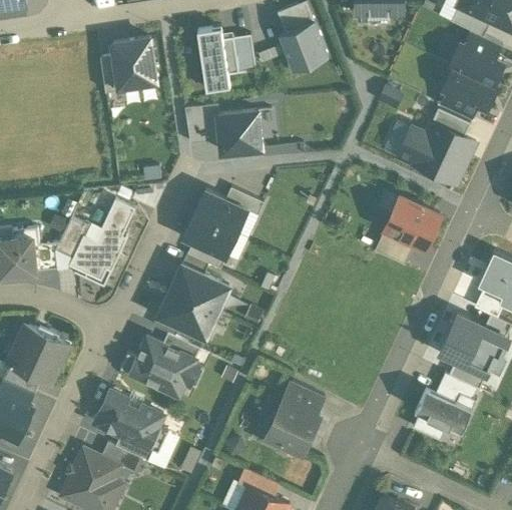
[(22,0),(0,0),(0,10),(23,7),(22,0)]
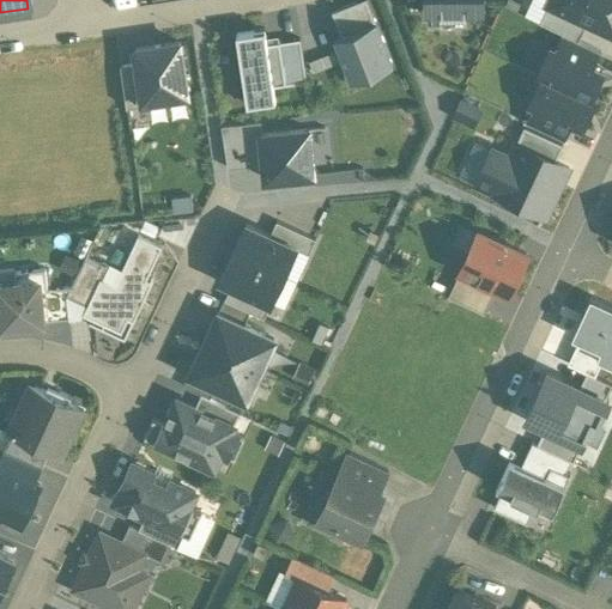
[(426,0),(428,17),(480,17),(480,0),(426,0)]
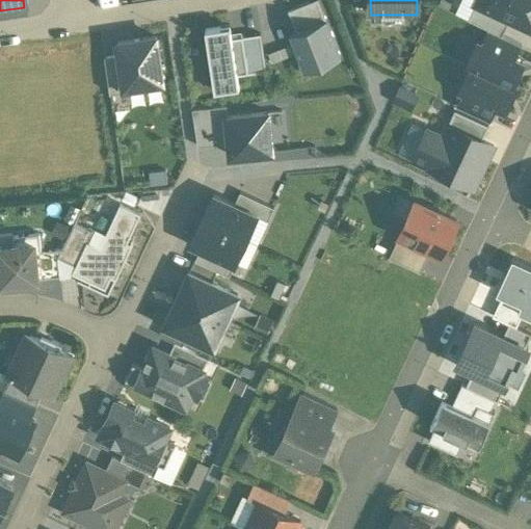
[(508,24),(530,33),(530,0),(477,0),(474,7),(508,24)]
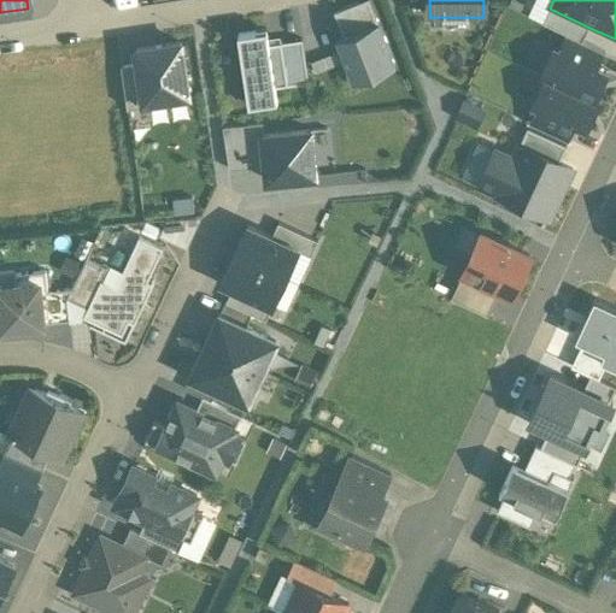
[(344,41),(380,28),(370,3),(334,16),(344,41)]
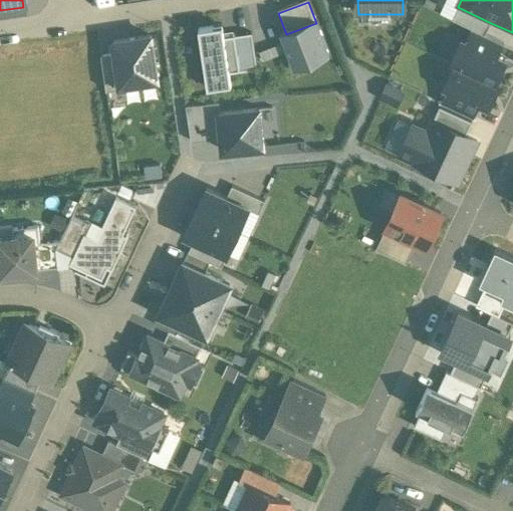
[(491,23),(458,7),(452,22),(470,31),(484,37),(491,23)]
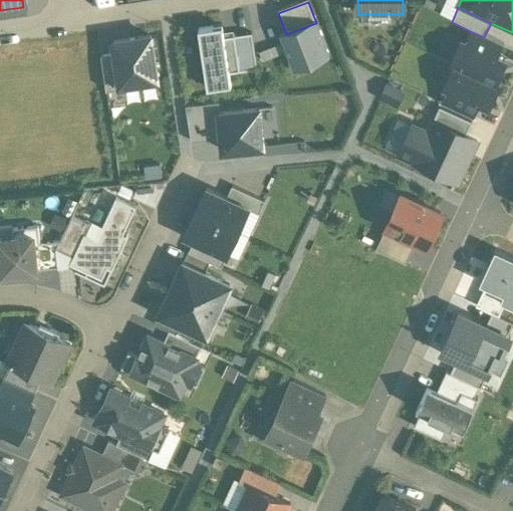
[(286,34),(281,36),(294,70),(329,56),(316,23),(286,34)]
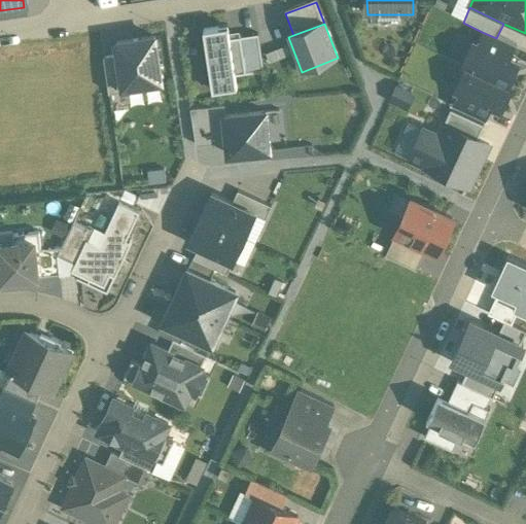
[(229,29),(203,32),(211,92),(237,89),(235,76),(230,39),(229,29)]
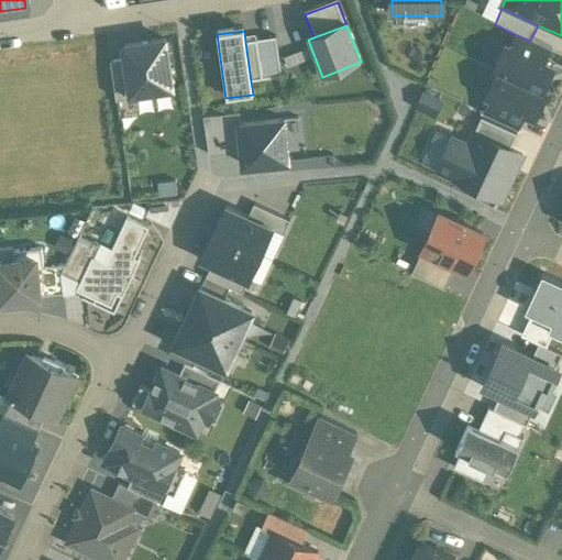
[(515,34),(508,50),(543,66),(551,51),(530,41),(515,34)]
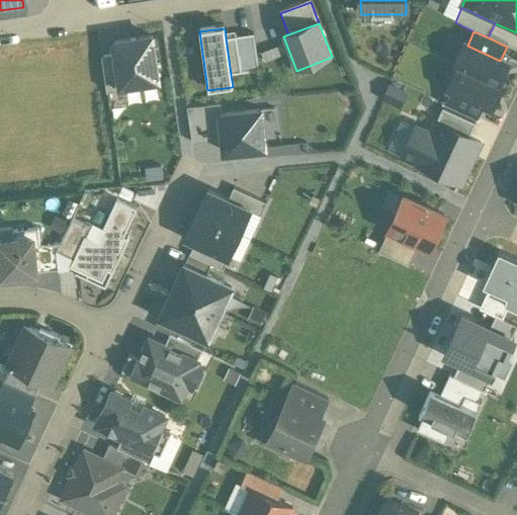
[(231,75),(257,72),(252,34),(226,38),(231,75)]
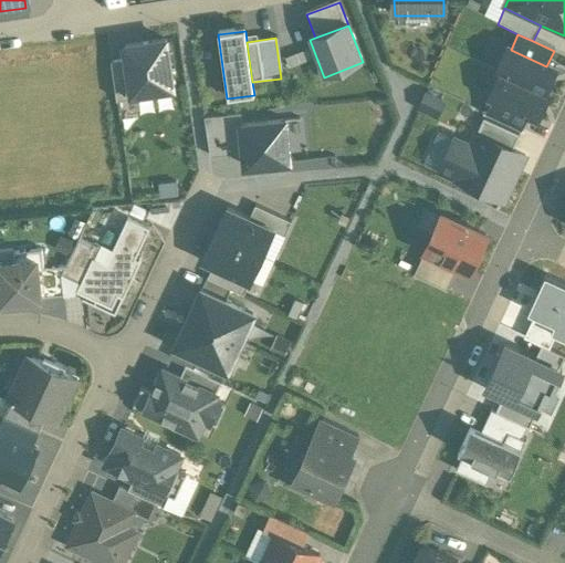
[(171,90),(165,42),(124,49),(126,62),(132,96),(171,90)]
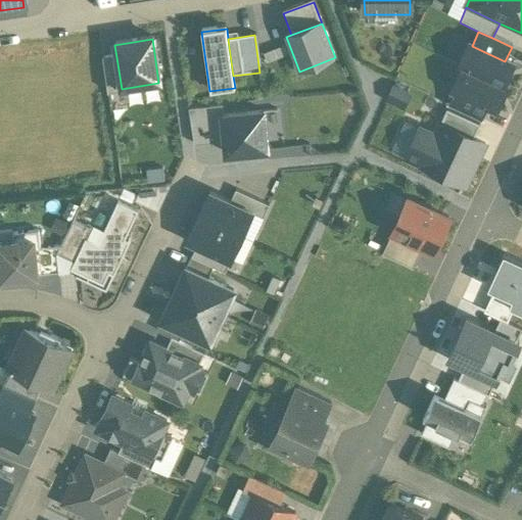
[(472,46),(468,44),(458,66),(462,67),(503,87),(513,64),(505,61),(472,46)]
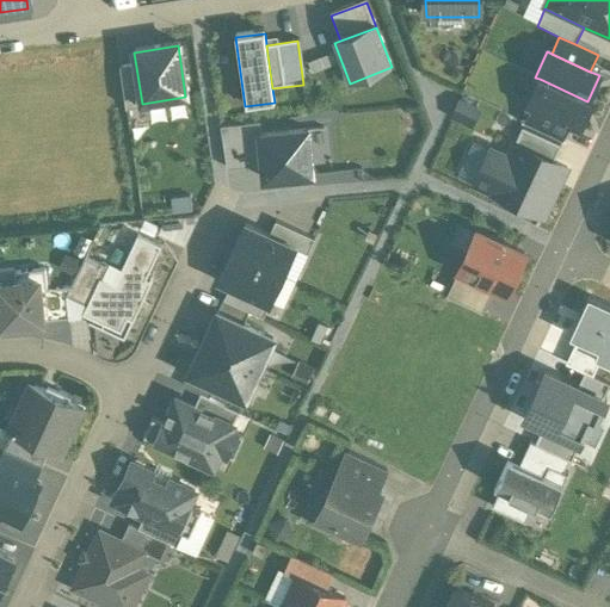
[(331,56),(308,63),(312,75),(334,68),(331,56)]
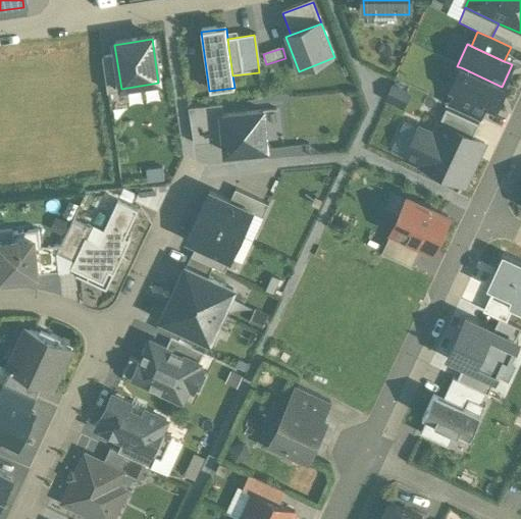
[(121,89),(116,57),(101,59),(107,95),(122,93),(121,89)]
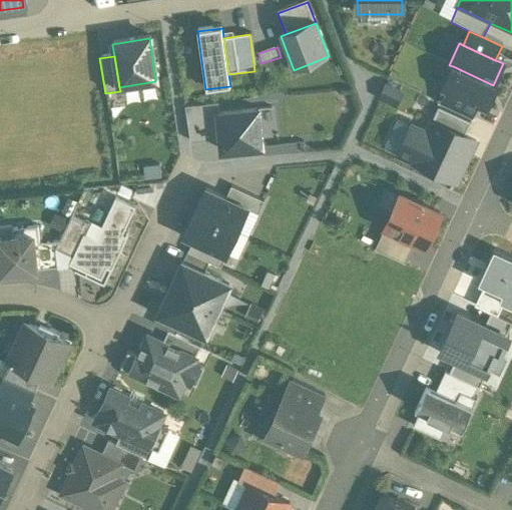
[(478,105),(486,109),(496,87),(493,85),(453,66),(442,89),(478,105)]
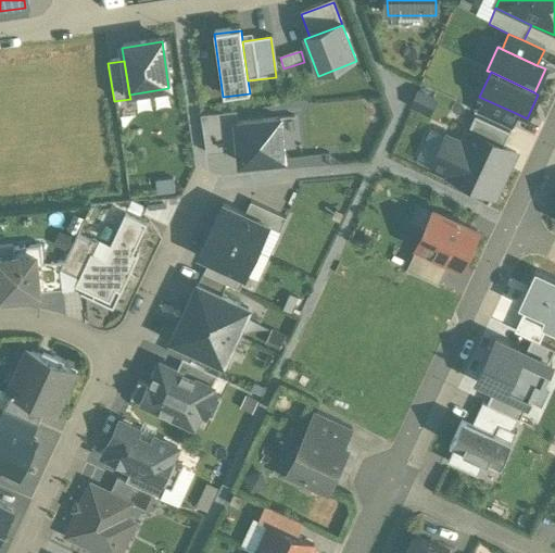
[(410,108),(426,115),(432,102),(416,95),(410,108)]
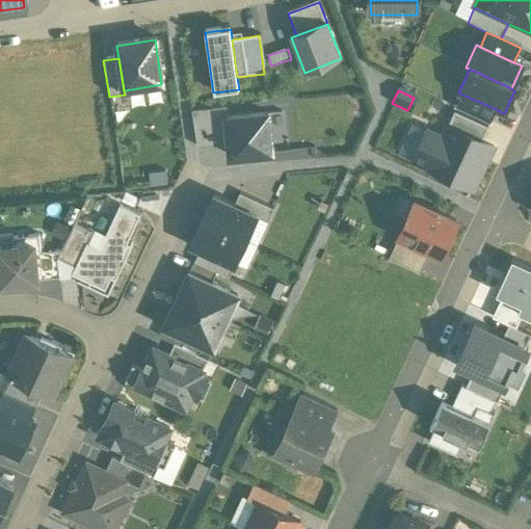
[(488,124),(496,109),(462,94),(455,109),(488,124)]
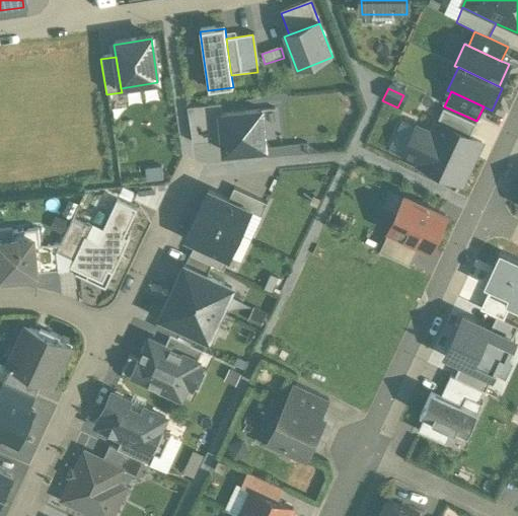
[(220,106),(187,109),(192,146),(223,142),(220,117),(220,106)]
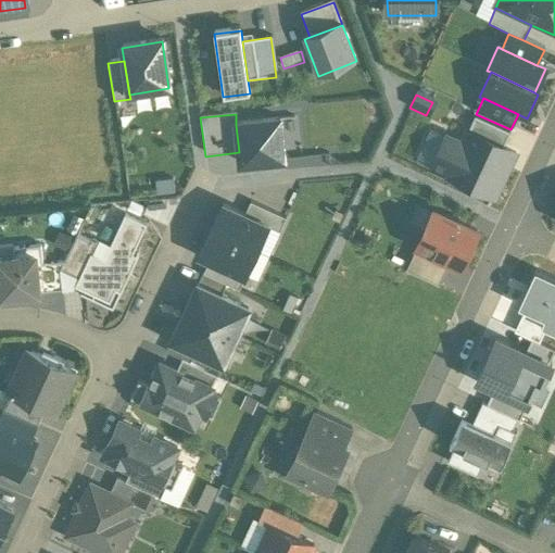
[(475,117),(468,133),(503,149),(509,134),(475,117)]
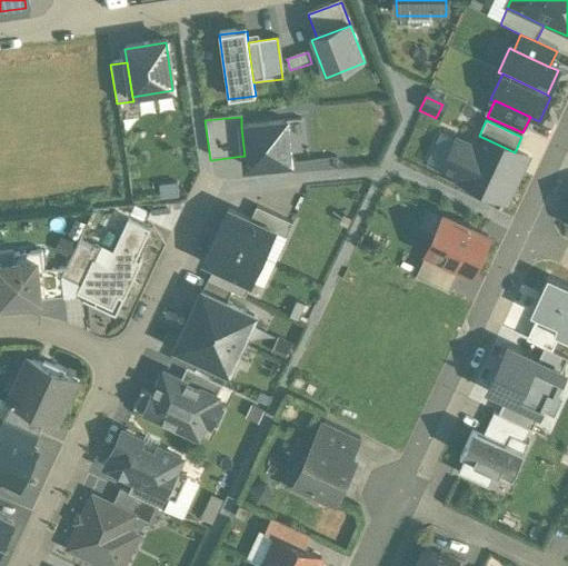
[(287,123),(241,128),(245,156),(246,169),(290,165),(287,123)]
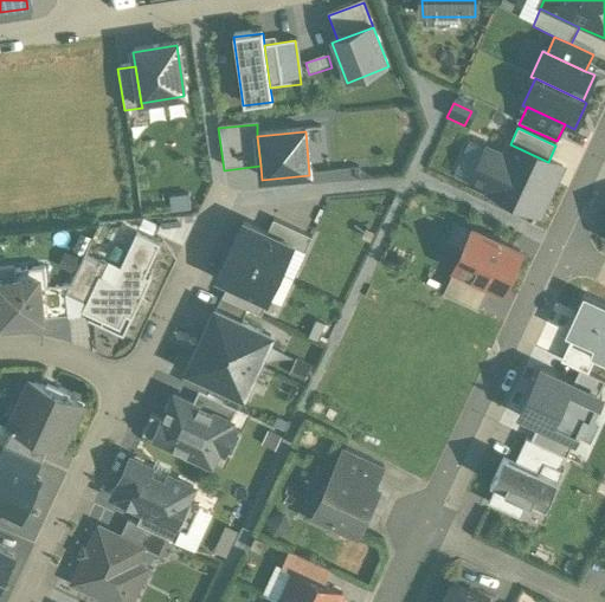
[(548,162),(510,144),(503,160),(486,151),(470,186),(539,217),(561,168),(548,162)]
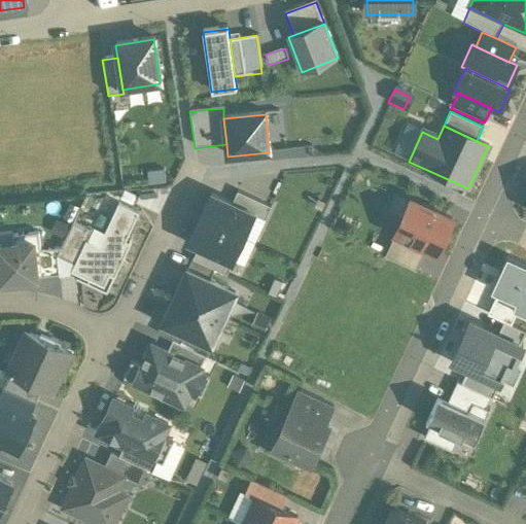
[(271,151),(271,164),(312,162),(312,149),(271,151)]
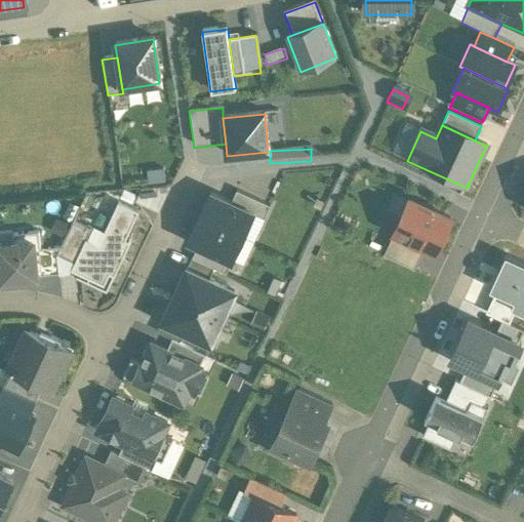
[(269,208),(236,194),(231,205),(253,216),(252,217),(263,222),(269,208)]
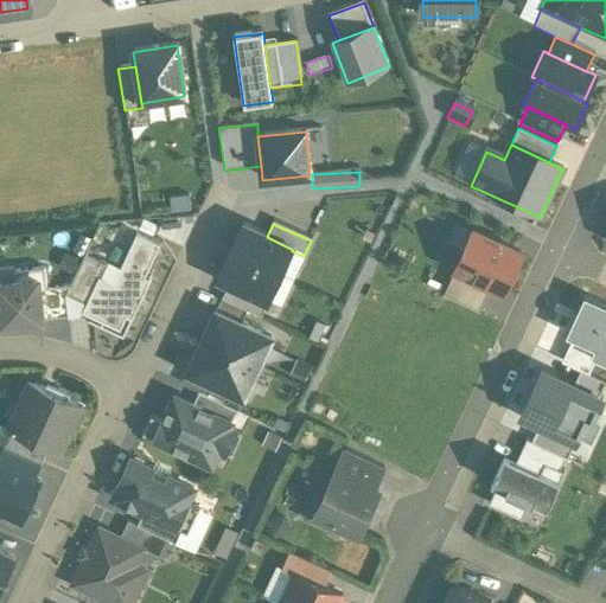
[(243,226),(230,255),(280,277),(292,251),(293,250),(267,237),(243,226)]
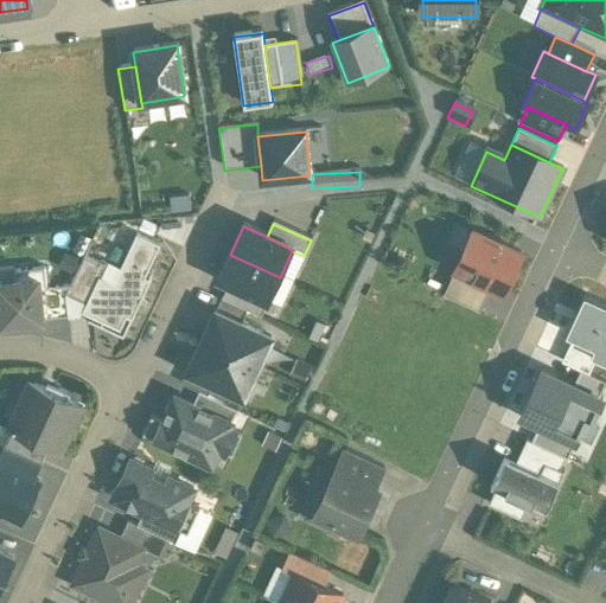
[(502,293),(520,255),(472,232),(454,271),(490,288),(502,293)]
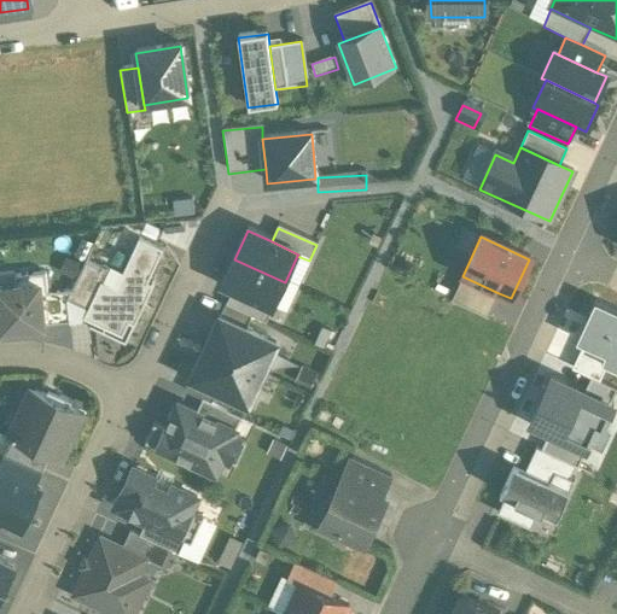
[(162,252),(138,241),(115,291),(99,284),(86,311),(106,321),(103,329),(122,338),(128,325),(134,328),(153,287),(146,285),(162,252)]
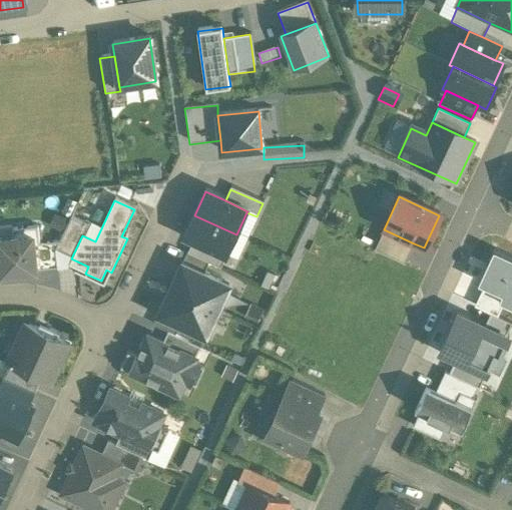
[(224,259),(236,234),(194,215),(183,239),(192,243),(224,259)]
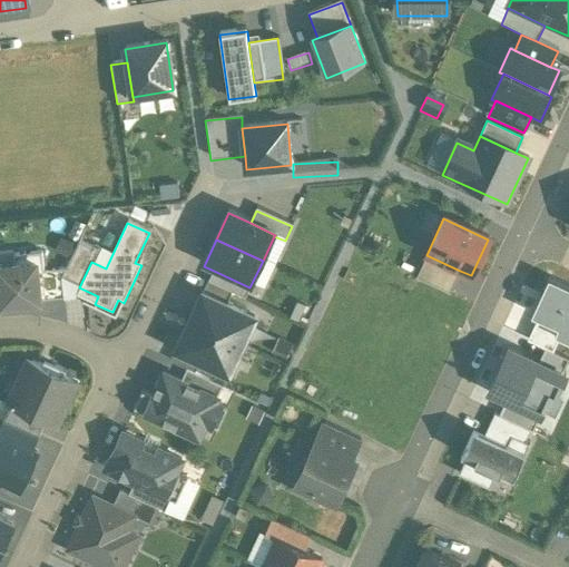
[(61,279),(79,287),(91,262),(98,253),(79,243),(66,270),(61,279)]
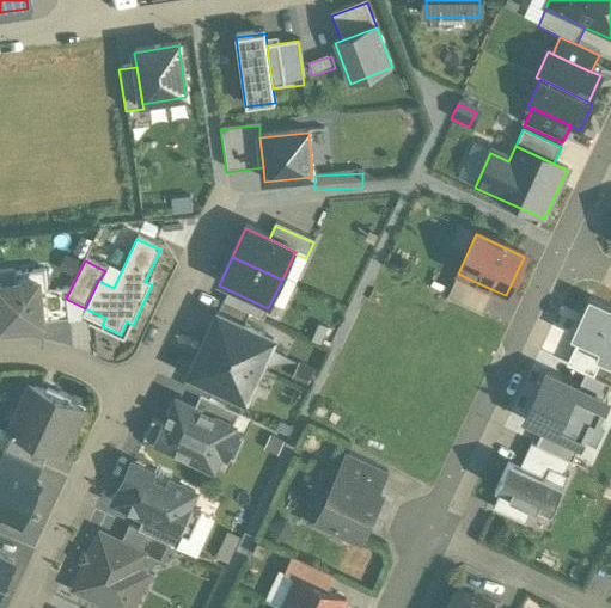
[(14,286),(0,287),(0,329),(43,326),(43,323),(41,293),(47,292),(46,272),(14,275),(14,286)]
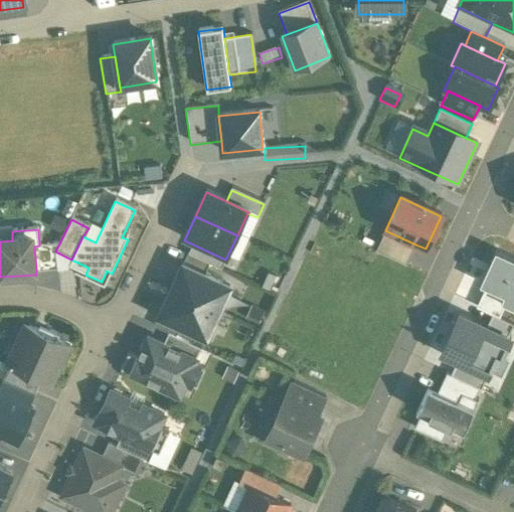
[(415,244),(385,230),(375,252),(405,267),(415,244)]
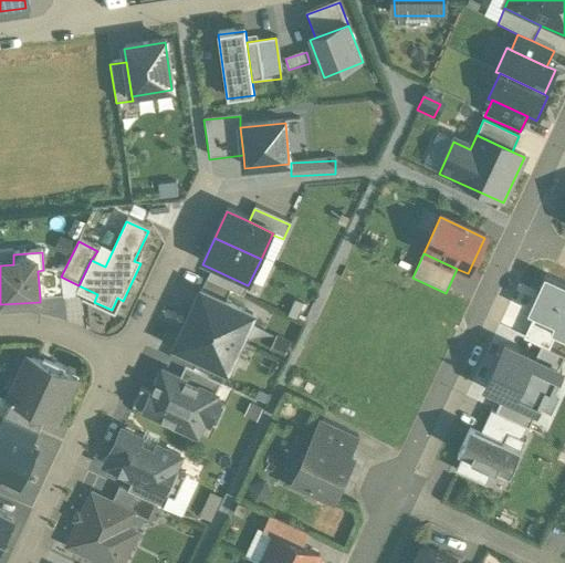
[(43,270),(38,271),(40,299),(62,296),(61,277),(65,268),(43,270)]
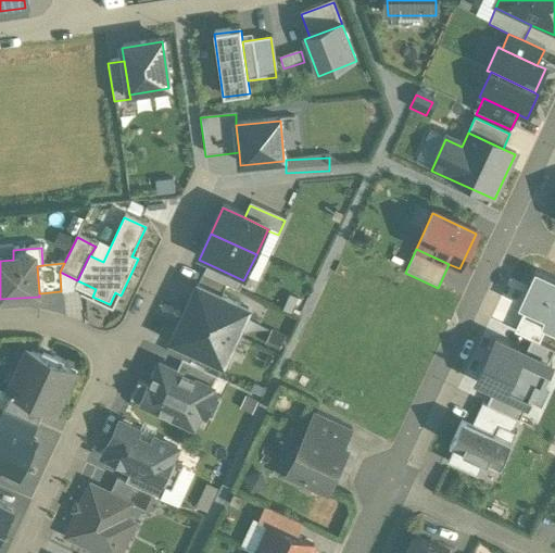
[(209,264),(203,276),(239,292),(243,280),(209,264)]
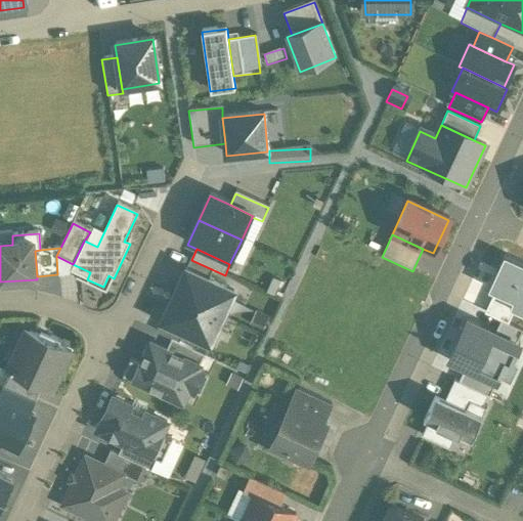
[(513,309),(522,313),(522,266),(504,258),(488,290),(495,293),(512,301),(510,307),(513,309)]
